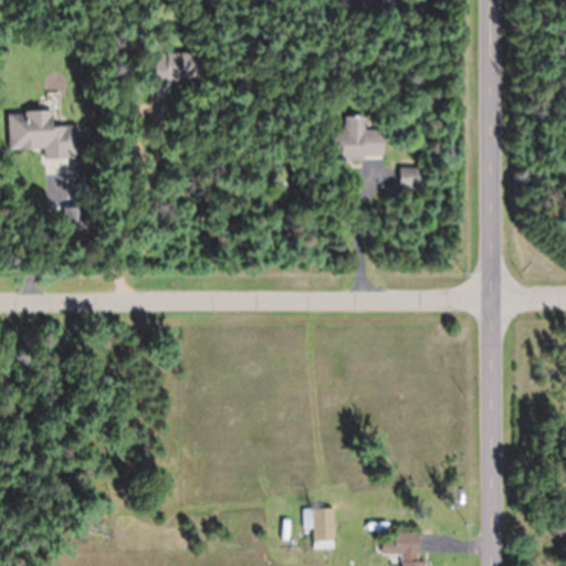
[(198,54),(154,54),(154,83),(198,83),(198,54)]
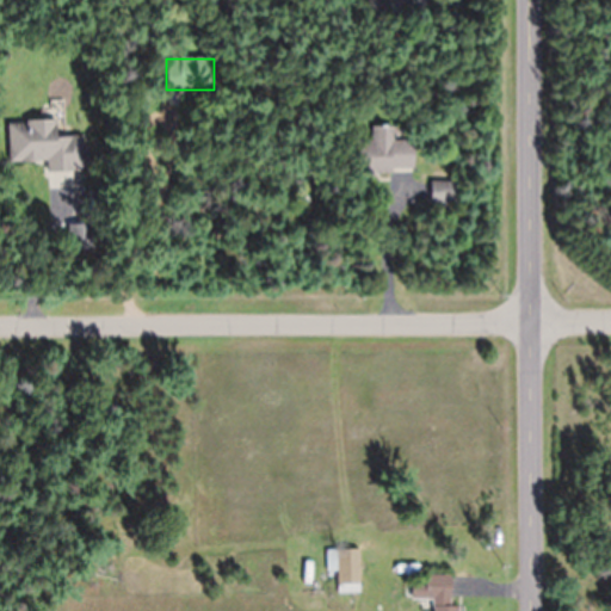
[(10,162),(47,161),(48,172),(88,171),(86,137),(56,139),(55,121),(7,123),(10,162)]
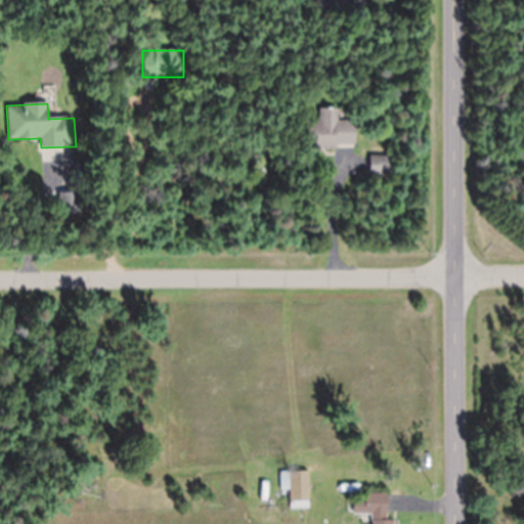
[(354,148),(354,121),(338,121),(338,108),(318,108),(318,121),(304,121),(304,148),(354,148)]
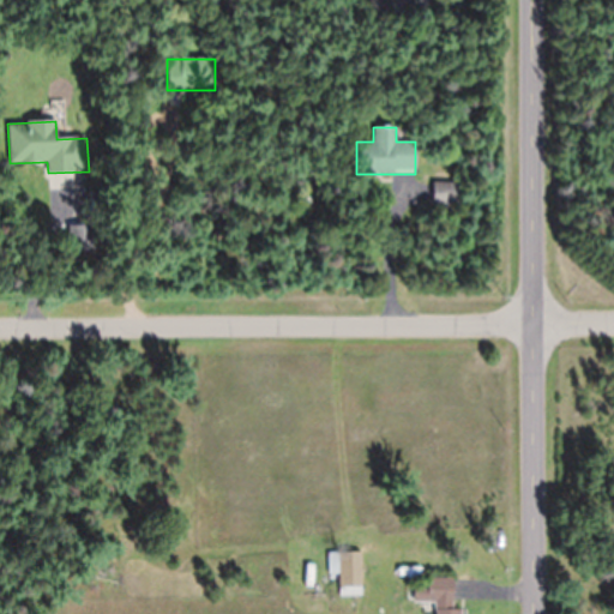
[(458,182),(432,182),(432,206),(458,206),(458,182)]
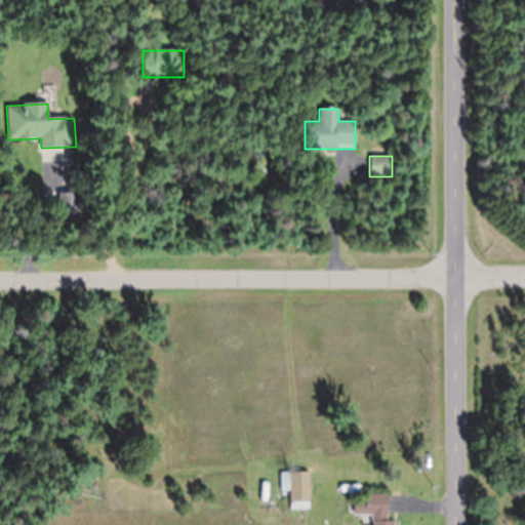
[(79,215),(79,193),(57,193),(57,215),(79,215)]
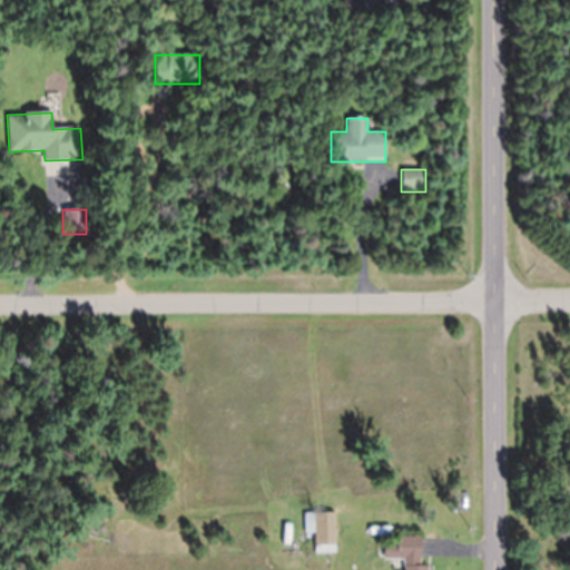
[(306,513),(306,551),(336,551),(336,513),(306,513)]
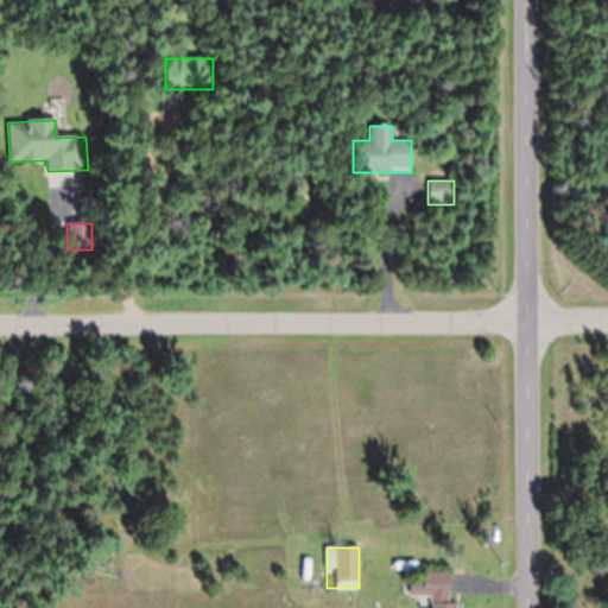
[(449,574),(410,574),(410,599),(449,599),(449,574)]
